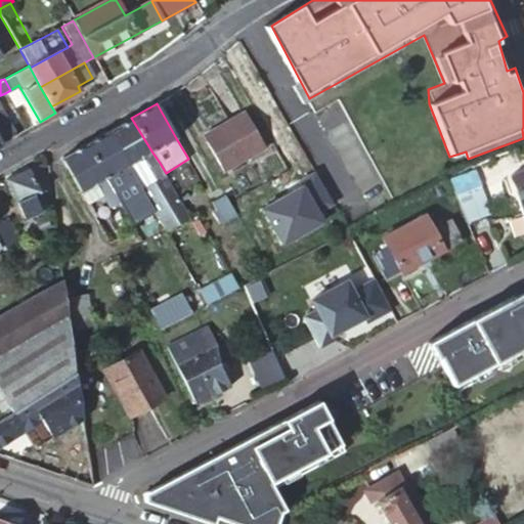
[(15,136),(0,107),(0,141),(1,143),(15,136)]
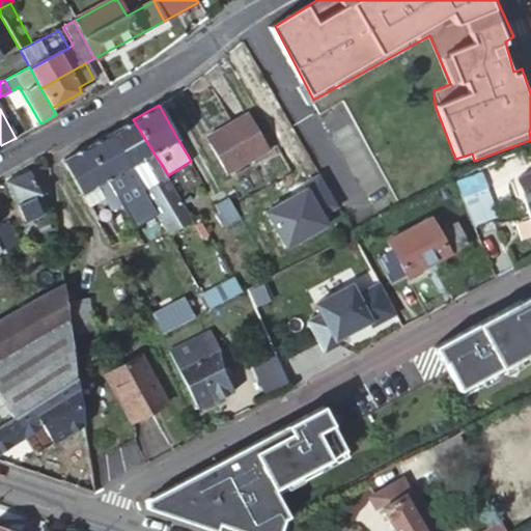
[(249,113),(208,137),(229,172),(270,148),(249,113)]
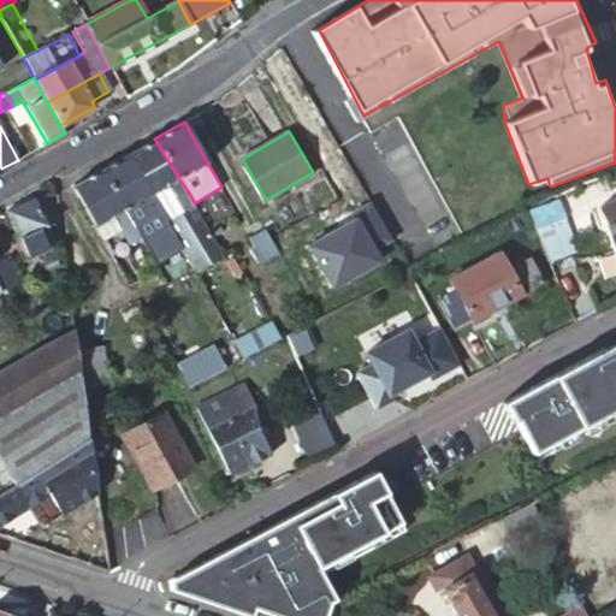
[(179,179),(154,138),(126,153),(152,194),(188,253),(200,246),(215,237),(199,209),(195,203),(188,191),(179,179)]
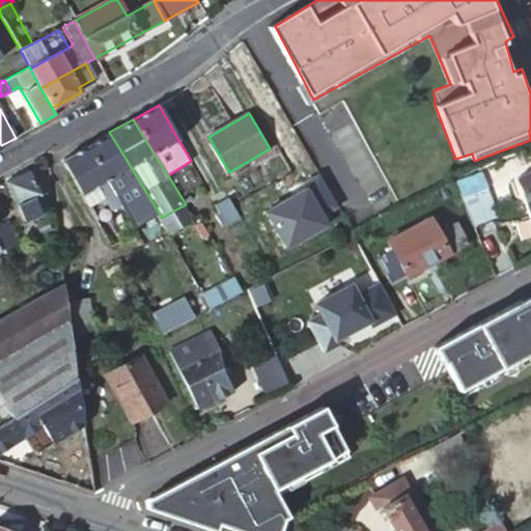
[(109,132),(86,145),(121,204),(124,208),(130,205),(128,201),(131,199),(116,175),(131,167),(109,132)]
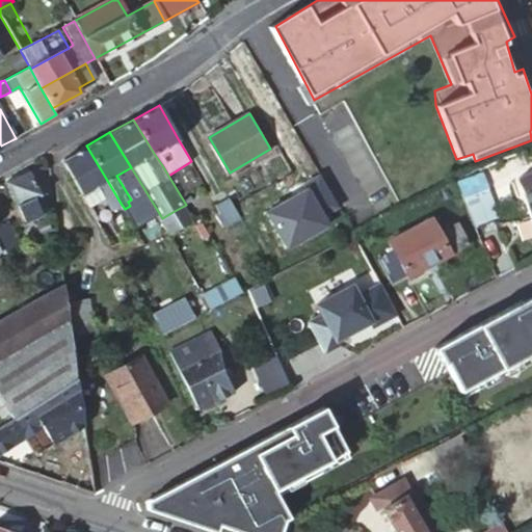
[(86,145),(61,159),(88,206),(105,196),(113,210),(122,205),(86,145)]
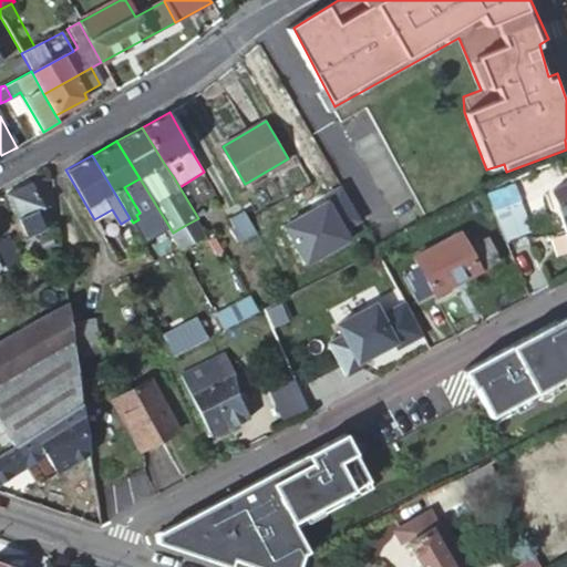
[(30,183),(6,194),(26,235),(43,227),(43,226),(52,222),(45,206),(52,204),(43,178),(31,184),(30,183)]
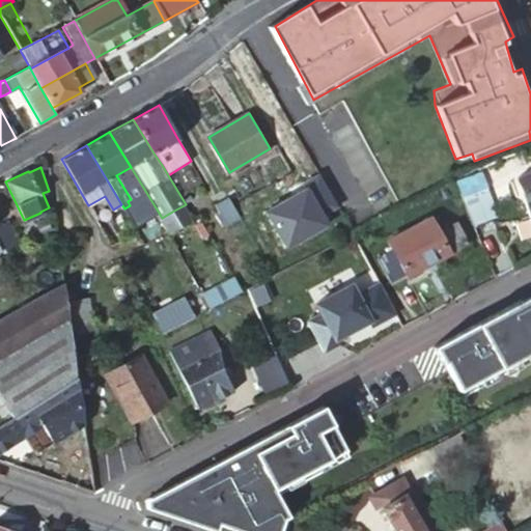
[(530,170),(519,177),(526,193),(530,190),(530,170)]
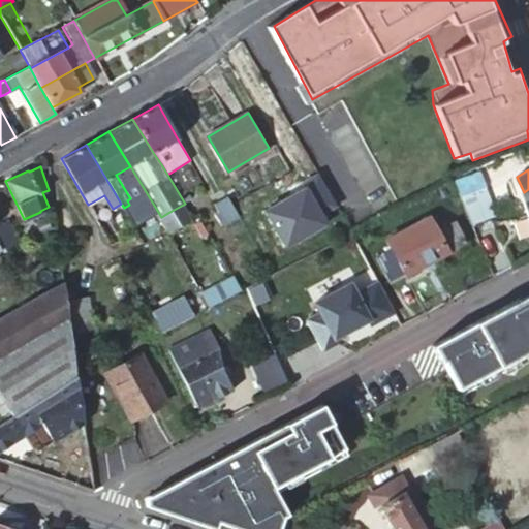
[(479,172),(455,181),(461,197),(462,197),(486,188),(487,188),(479,172)]
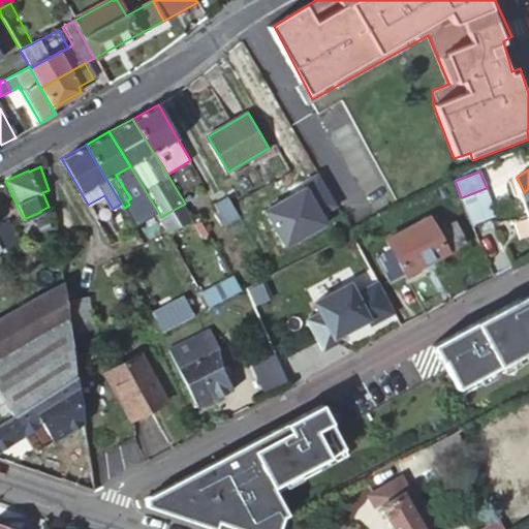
[(497,216),(486,188),(462,197),(474,225),(497,216)]
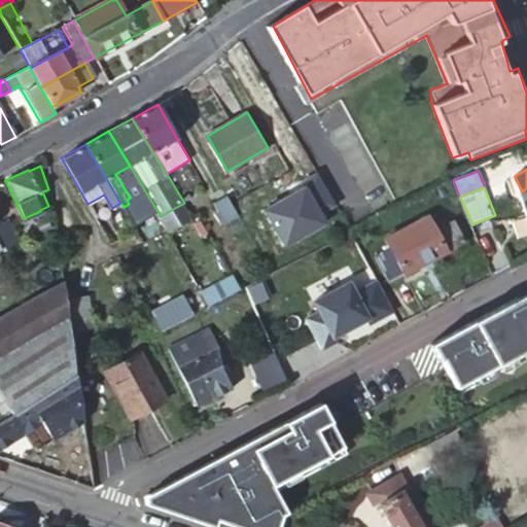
[(526,188),(522,191),(518,192),(523,210),(525,214),(526,213),(526,188)]
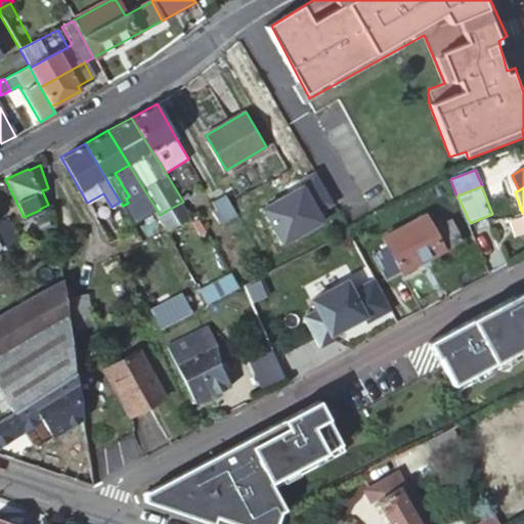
[(239,214),(227,193),(214,202),(226,221),(239,214)]
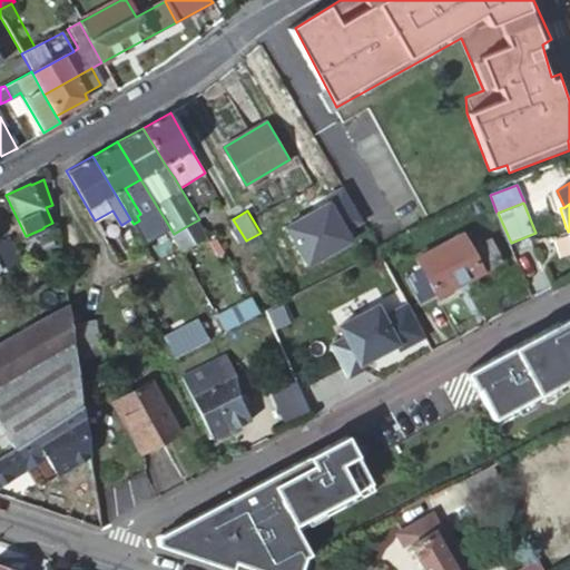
[(139,220),(134,224),(147,246),(156,242),(143,219),(139,220)]
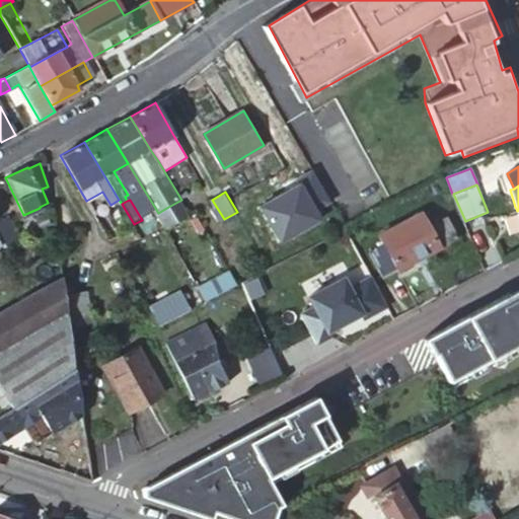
[(168,207),(158,213),(166,227),(190,214),(181,200),(168,207)]
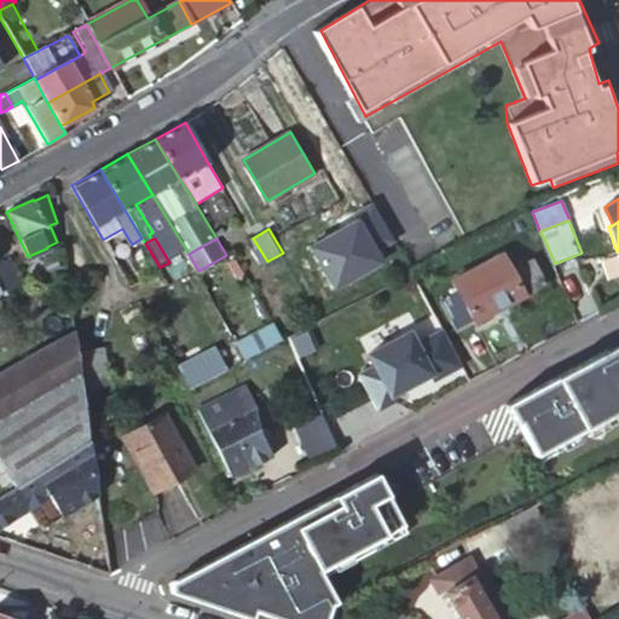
[(11,256),(0,261),(0,272),(9,287),(23,279),(11,256)]
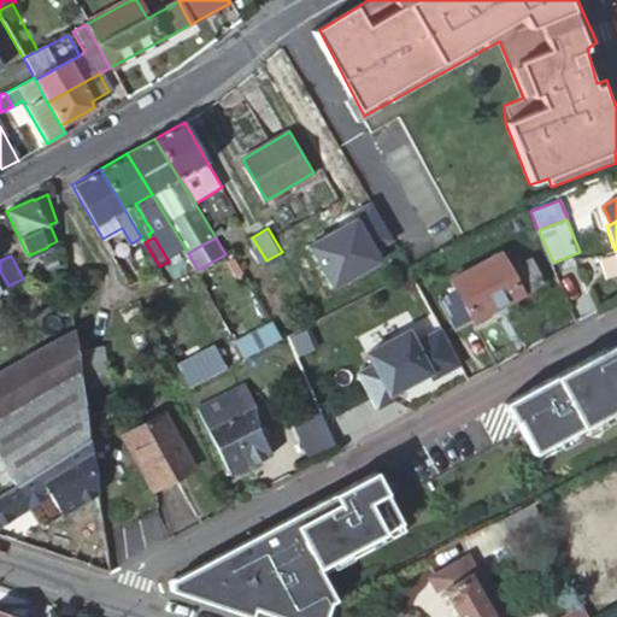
[(454,330),(545,282),(532,258),(507,271),(499,256),(453,281),(458,291),(440,301),(454,330)]
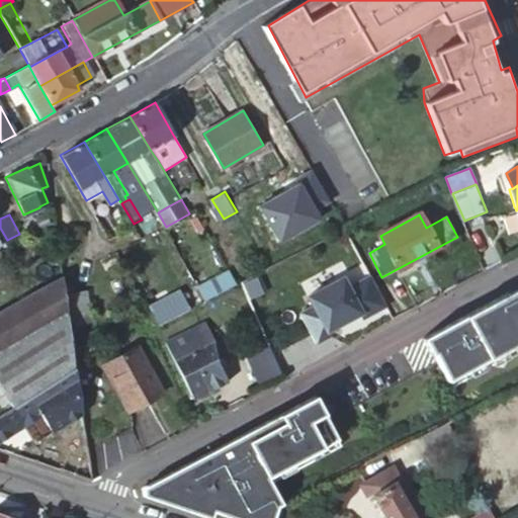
[(278,220),(251,236),(269,267),(297,252),(278,220)]
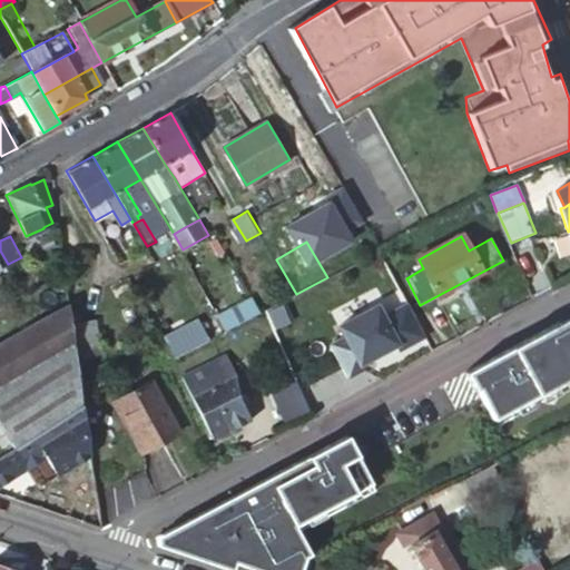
[(16,300),(3,276),(0,277),(0,304),(1,306),(16,300)]
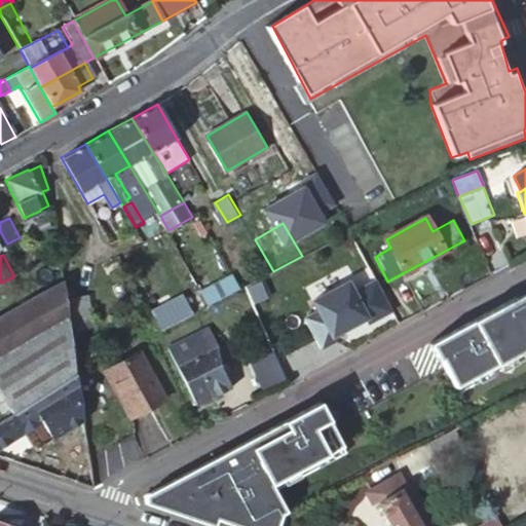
[(34,282),(41,294),(61,283),(53,270),(34,282)]
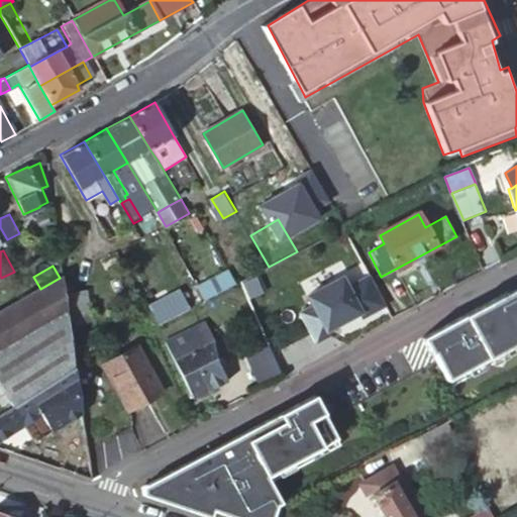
[(229,267),(199,284),(207,298),(238,282),(229,267)]
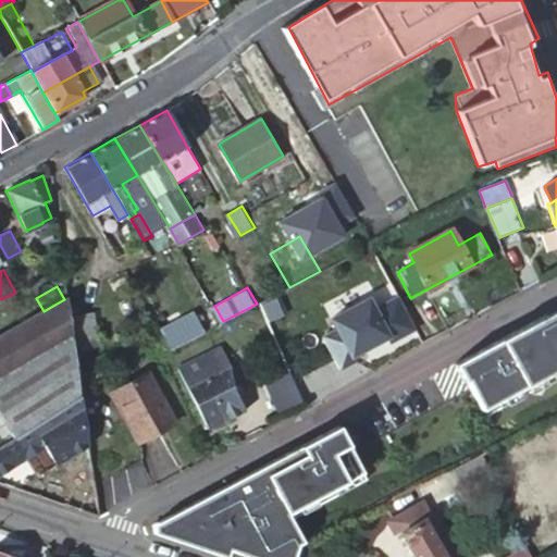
[(338,329),(324,336),(341,368),(356,360),(353,355),(388,336),(391,341),(416,327),(399,296),(375,309),(370,297),(358,304),(360,308),(346,316),(344,311),(333,318),(338,329)]
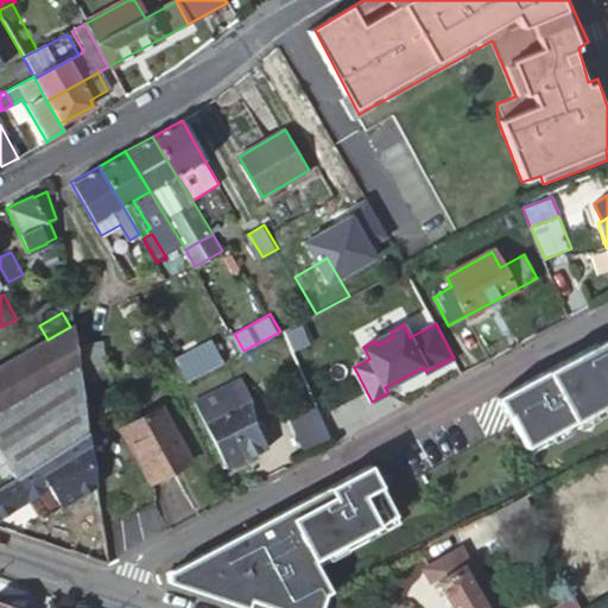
[(0,366),(0,453),(16,476),(89,430),(82,382),(76,346),(74,325),(70,327),(48,340),(0,366)]
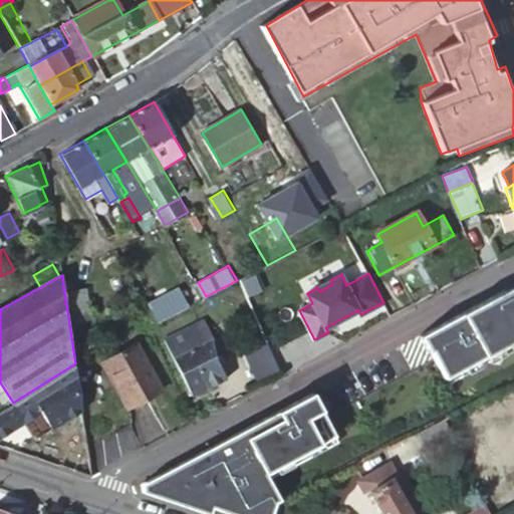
[(513,285),(428,334),(450,376),(513,341),(513,285)]
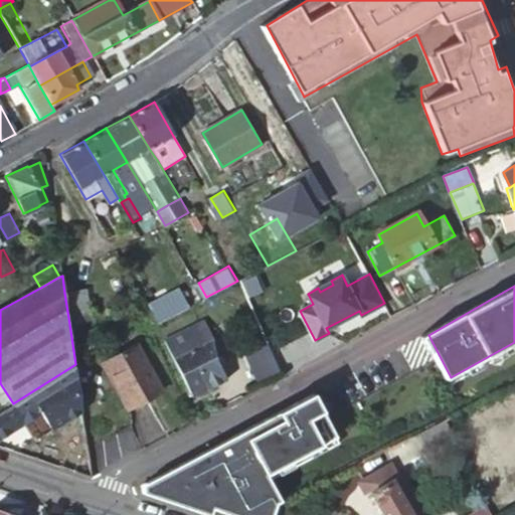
[(64,293),(69,324),(91,321),(87,290),(64,293)]
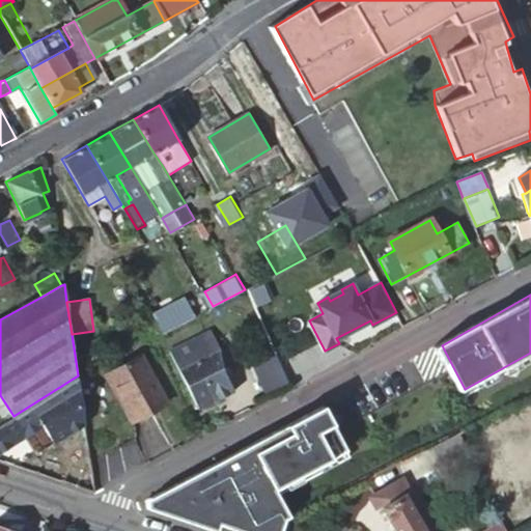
[(183,306),(157,319),(163,332),(189,318),(183,306)]
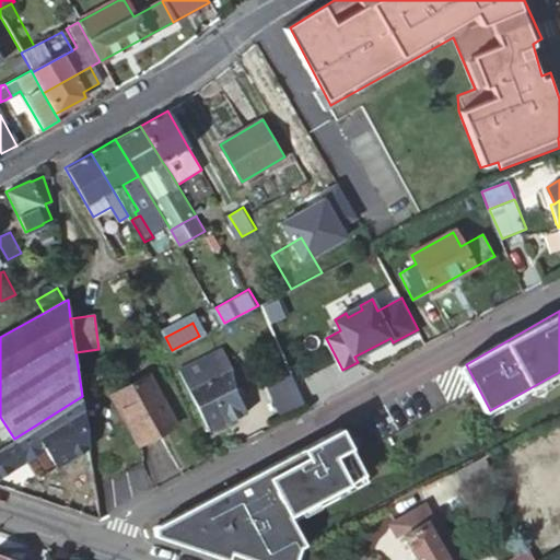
[(247,411),(241,397),(235,387),(241,385),(232,369),(232,368),(222,348),(181,370),(190,389),(191,389),(212,430),(247,411)]
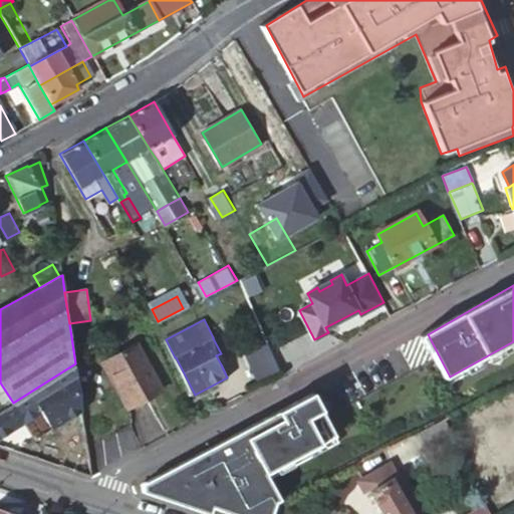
[(268,342),(243,353),(254,379),(279,368),(268,342)]
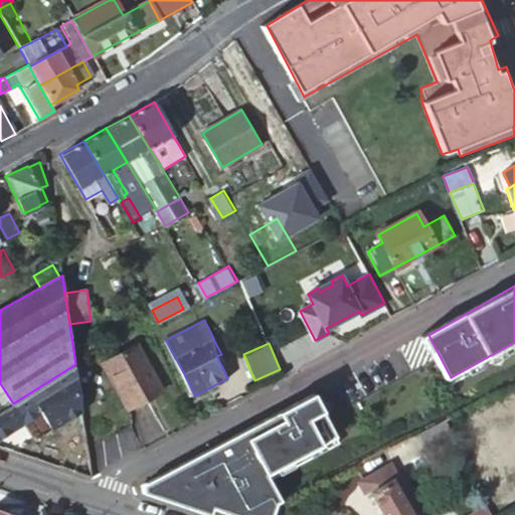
[(148,394),(161,387),(136,346),(106,364),(133,408),(150,398),(148,394)]
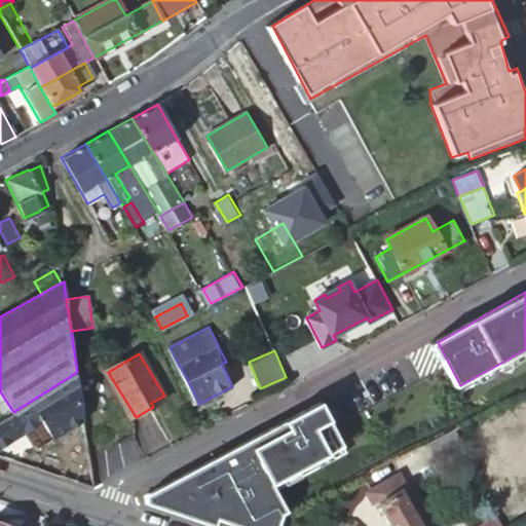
[(221,364),(226,373),(230,371),(226,362),(221,364)]
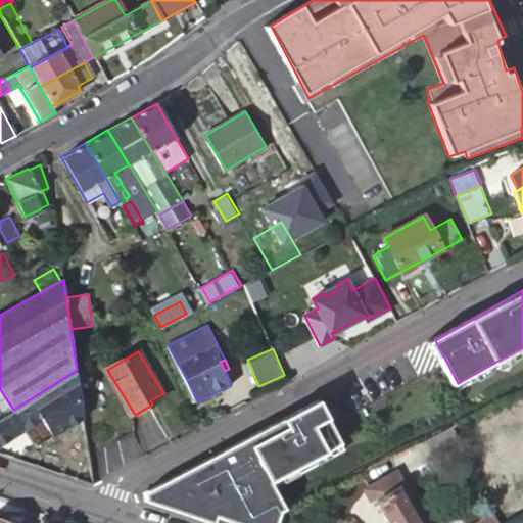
[(13,410),(0,418),(0,441),(45,414),(58,436),(84,421),(80,392),(77,370),(13,410)]
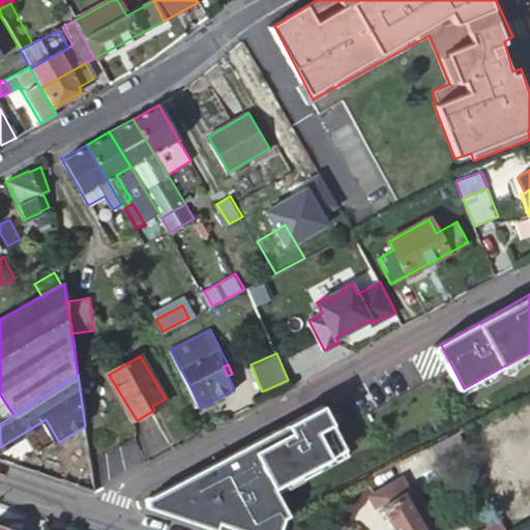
[(168,402),(166,399),(152,406),(154,410),(168,402)]
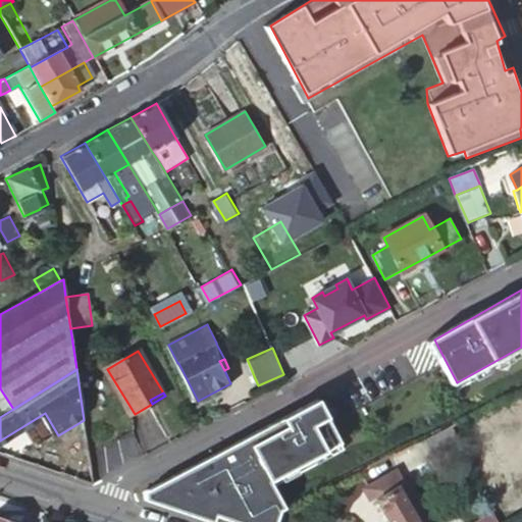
[(268,478),(343,442),(320,399),(154,479),(188,491),(205,498),(214,501),(222,497),(214,480),(228,472),(255,459),(268,478)]
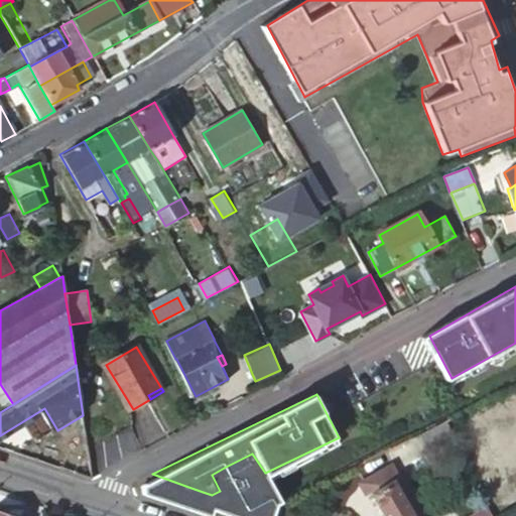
[(445,421),(416,435),(431,465),(460,452),(445,421)]
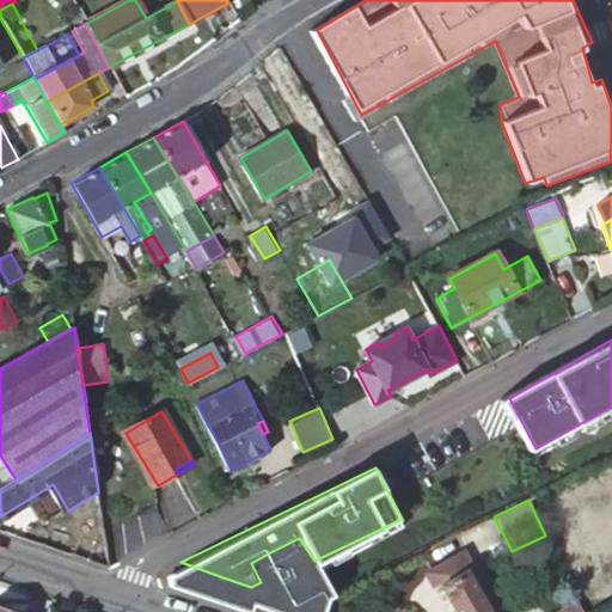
[(239,611),(250,611),(261,606),(305,582),(299,569),(312,562),(299,538),(274,551),(280,563),(275,565),(279,573),(261,582),(251,587),(242,583),(228,609),(239,611)]
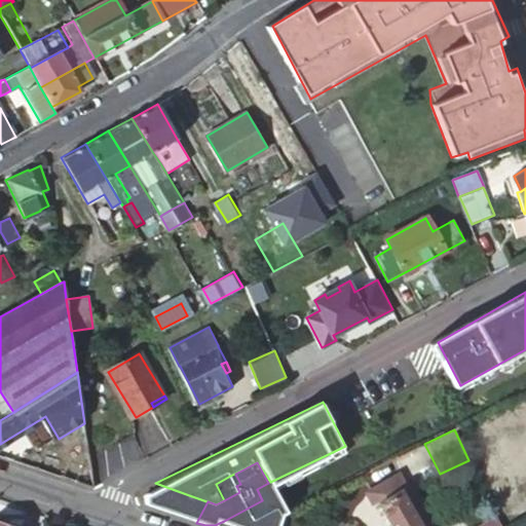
[(368,487),(376,501),(399,489),(401,488),(392,473),(368,487)]
